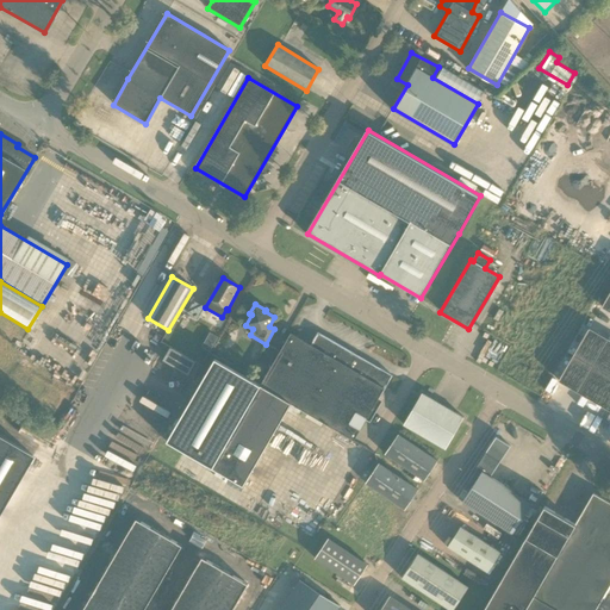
[(609,340),(589,328),(559,380),(609,410),(609,340)]
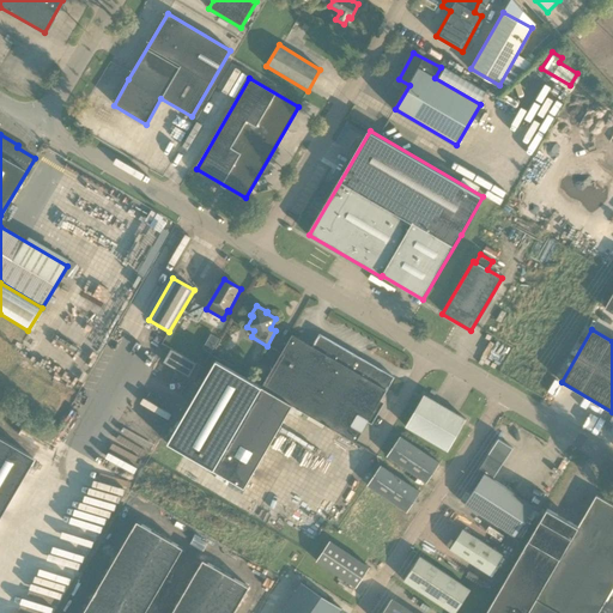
[(317,343),(316,344),(313,349),(292,335),(281,353),(273,369),(262,387),(217,360),(168,443),(244,489),(289,413),(297,418),(301,412),(356,444),(394,380),(363,362),(328,341),(326,340),(325,340),(323,340),(322,340),(321,340),(320,341),(317,343)]
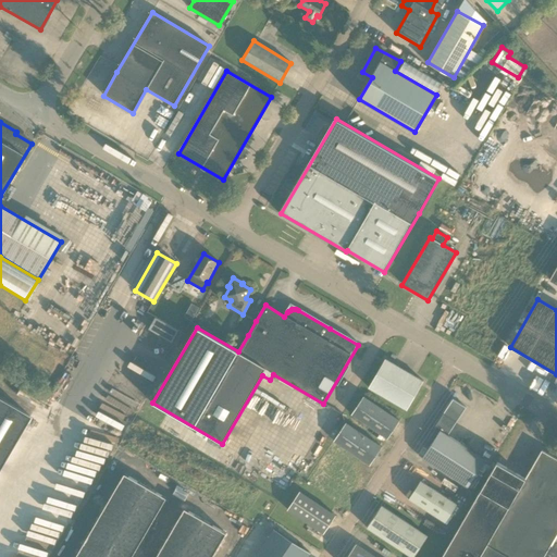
[(238,330),(248,335),(256,321),(246,316),(238,330)]
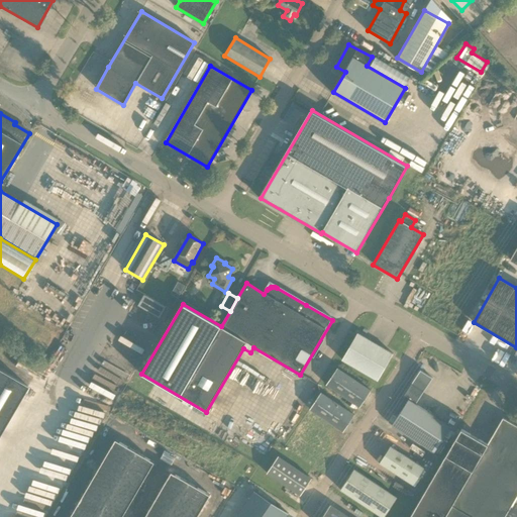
[(166,307),(144,295),(138,305),(160,317),(166,307)]
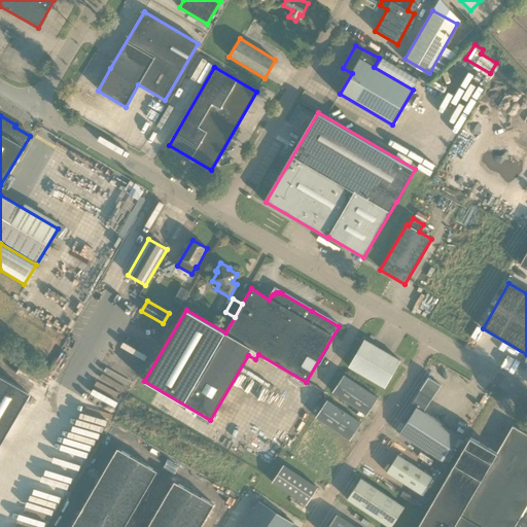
[(348,367),(384,388),(400,361),(363,340),(348,367)]
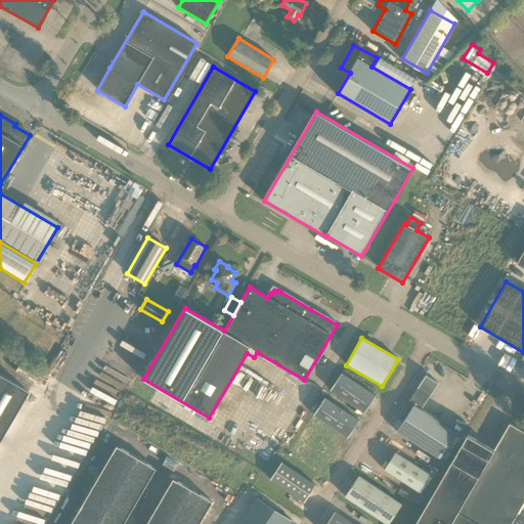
[(330,391),(364,413),(376,396),(341,374),(330,391)]
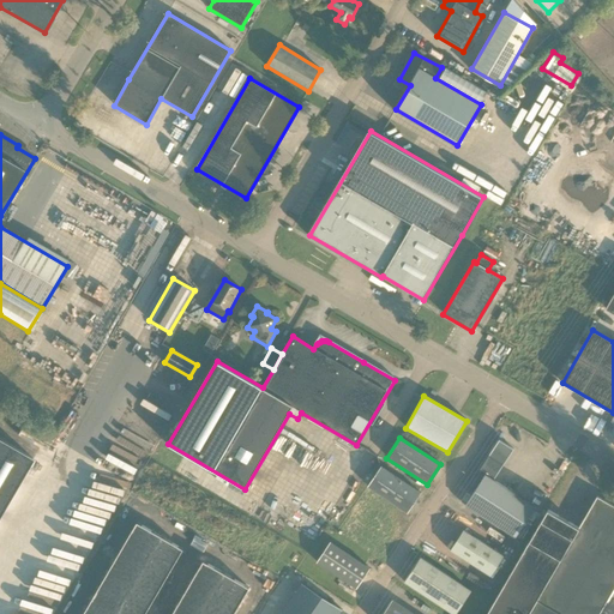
[(0,515),(34,459),(0,440),(0,515)]
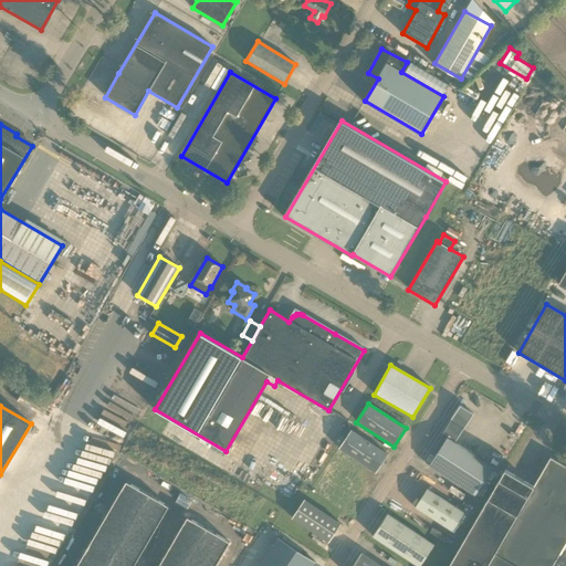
[(439,450),(429,467),(475,496),(493,468),(454,443),(473,415),(460,406),(433,446),(439,450)]
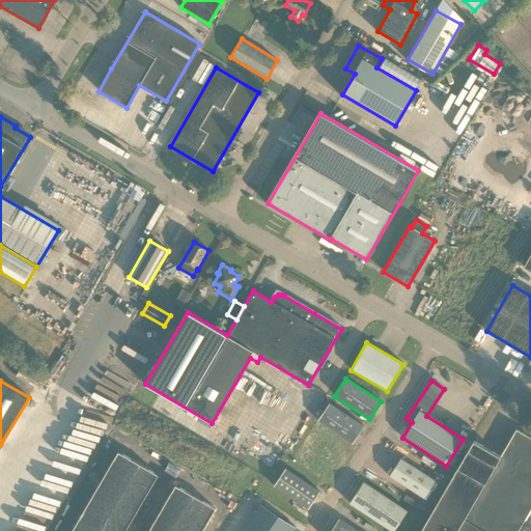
[(329,403),(317,421),(353,444),(364,427),(329,403)]
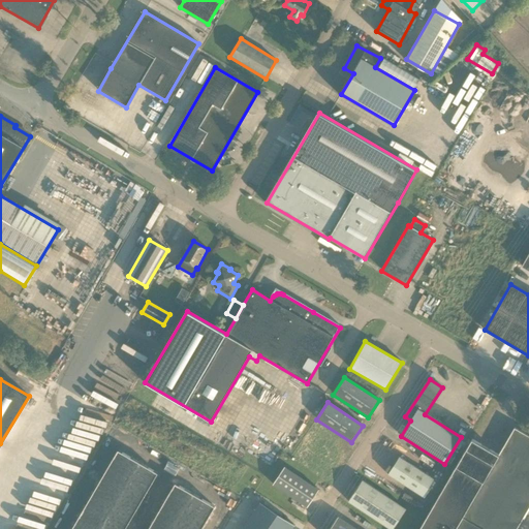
[(475,434),(419,528),(516,528),(528,507),(528,436),(515,428),(501,449),(475,434)]
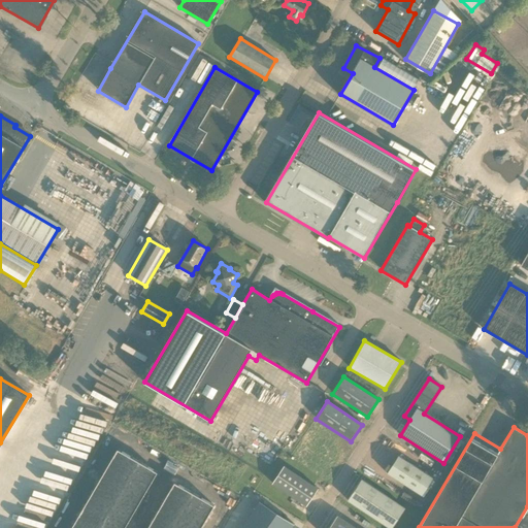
[(124,527),(158,473),(120,450),(70,527),(124,527)]
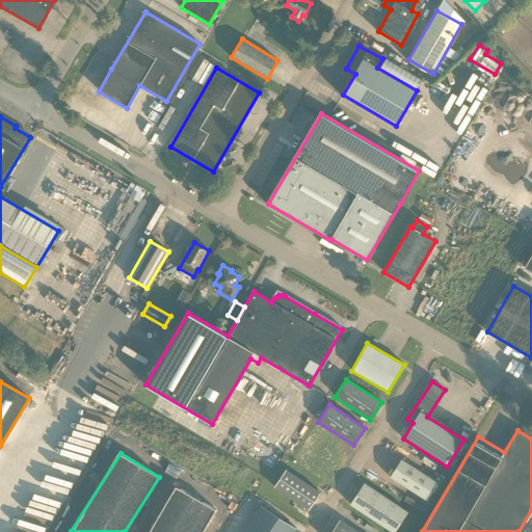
[(390,478),(425,500),(436,482),(401,460),(390,478)]
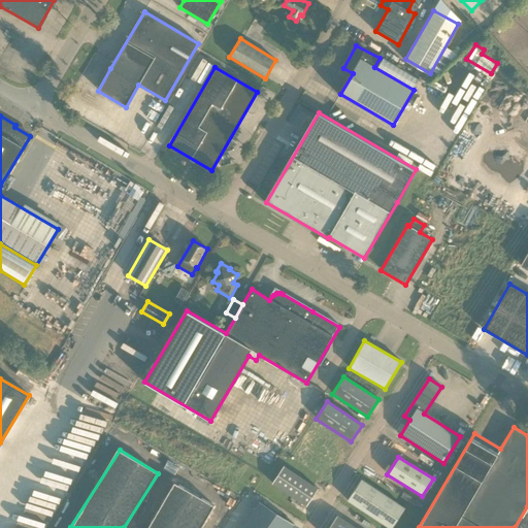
[(320,490),(285,467),(273,485),(308,507),(320,490)]
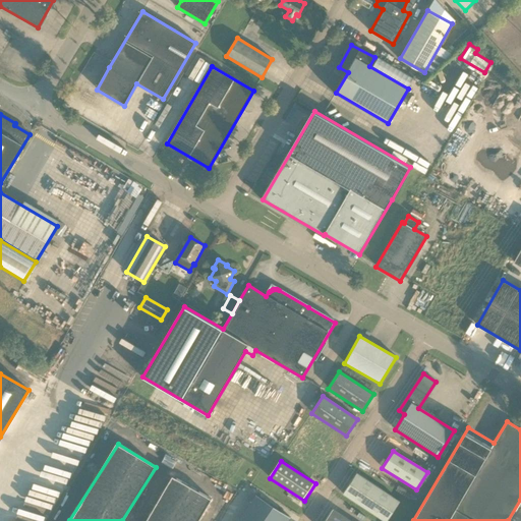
[(356,474),(343,495),(383,520),(387,520),(400,503),(356,474)]
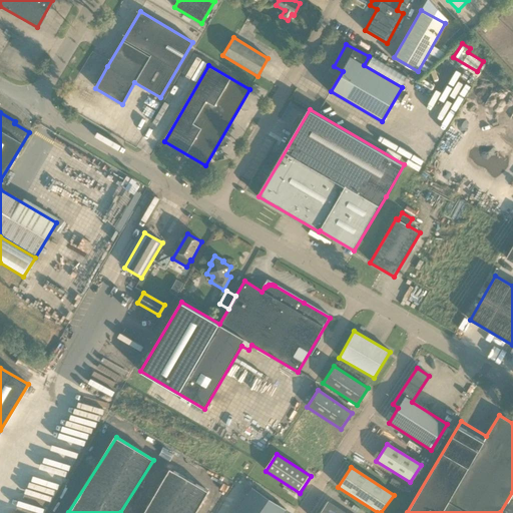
[(170,470),(143,512),(195,512),(207,493),(170,470)]
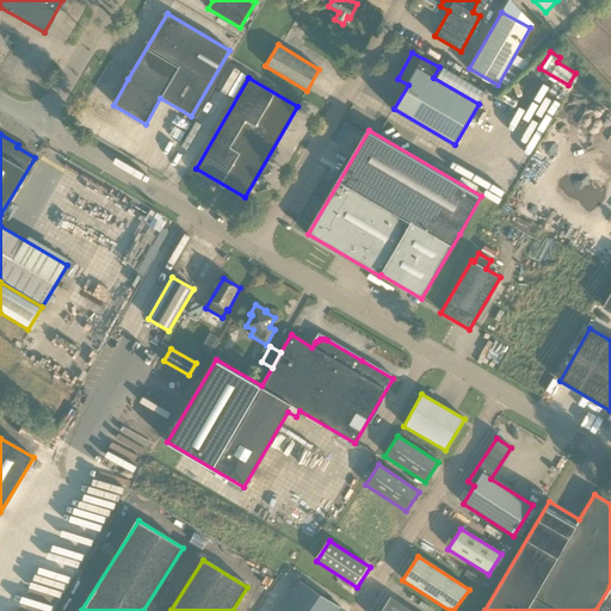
[(335,610),(340,605),(300,579),(278,610),(335,610)]
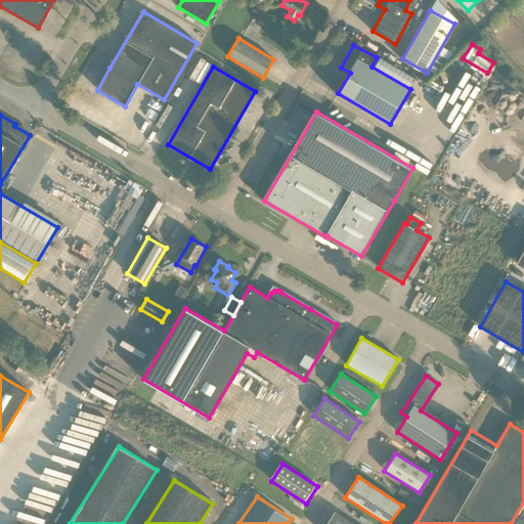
[(352,523),(336,513),(328,523),(352,523)]
